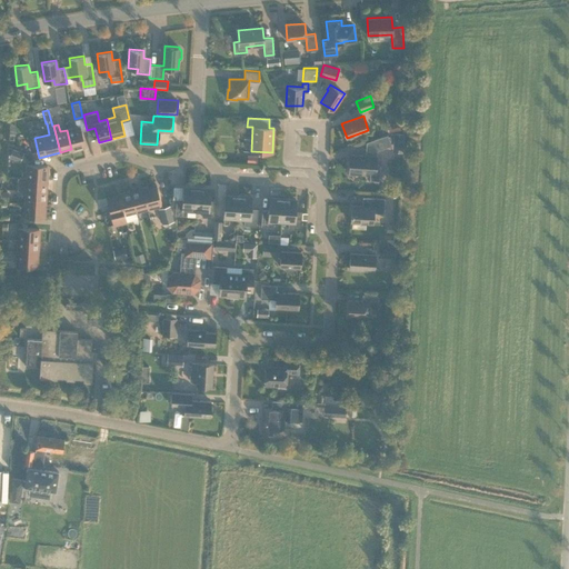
[(67,130),(71,149),(86,146),(80,126),(67,130)]
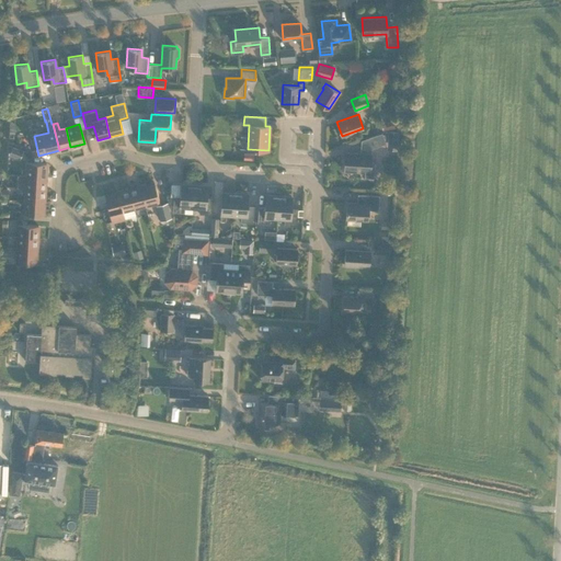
[(388,132),(388,144),(398,144),(398,132),(388,132)]
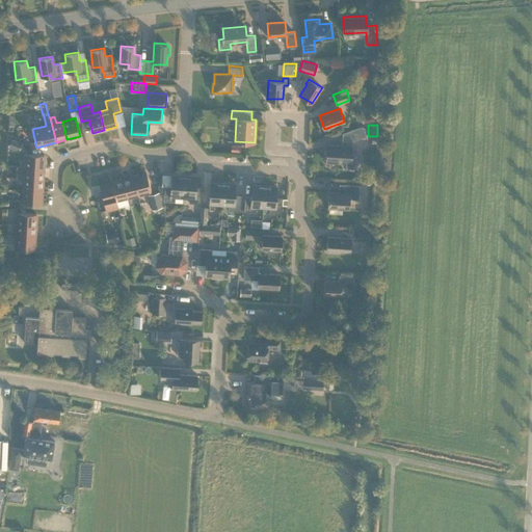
[(343,132),(342,145),(327,144),(326,161),(346,162),(345,167),(354,168),(355,153),(351,153),(352,145),(352,140),(366,135),(363,126),(343,132)]
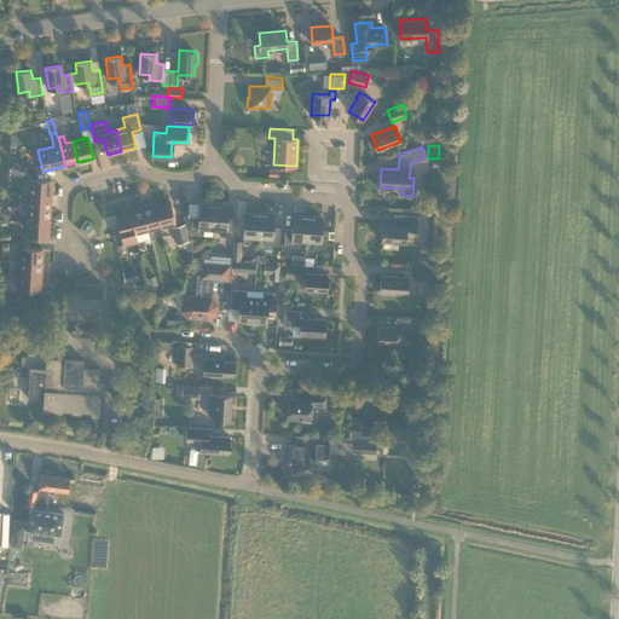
[(11,171),(22,175),(25,166),(15,161),(11,171)]
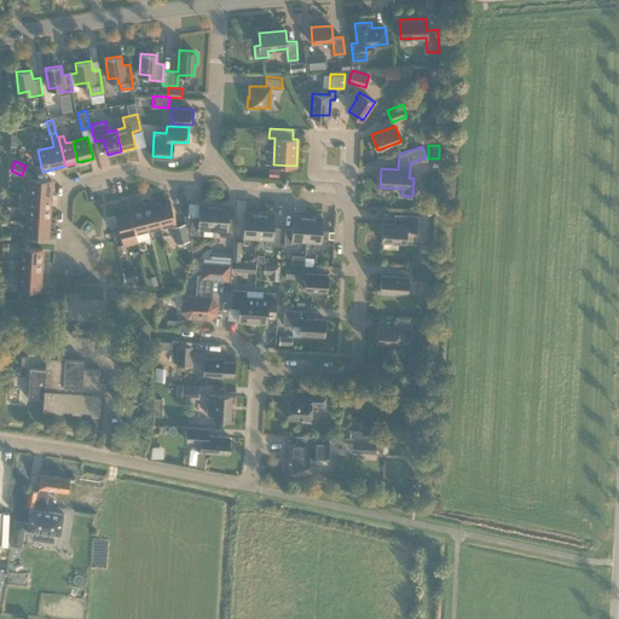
[(29,194),(51,195),(52,179),(30,178),(29,194)]
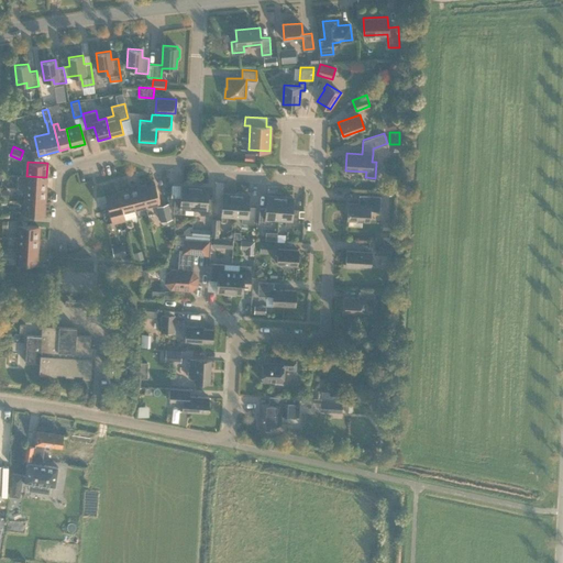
[(45,189),(46,177),(26,176),(18,175),(17,187),(25,188),(45,189)]
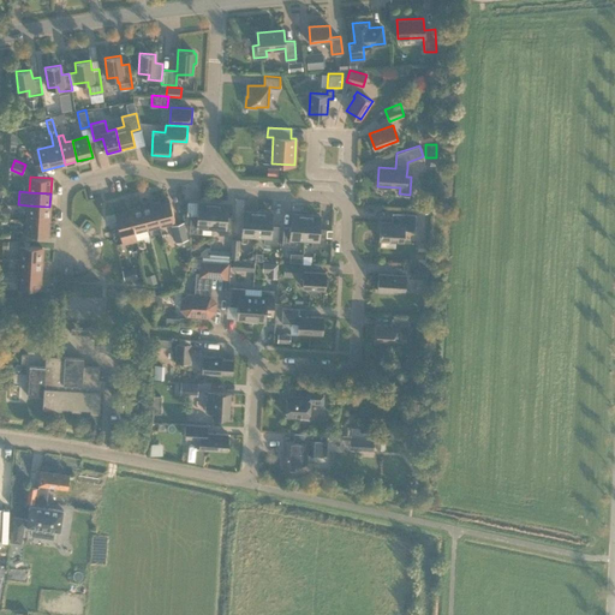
[(156,203),(161,224),(174,220),(169,199),(156,203)]
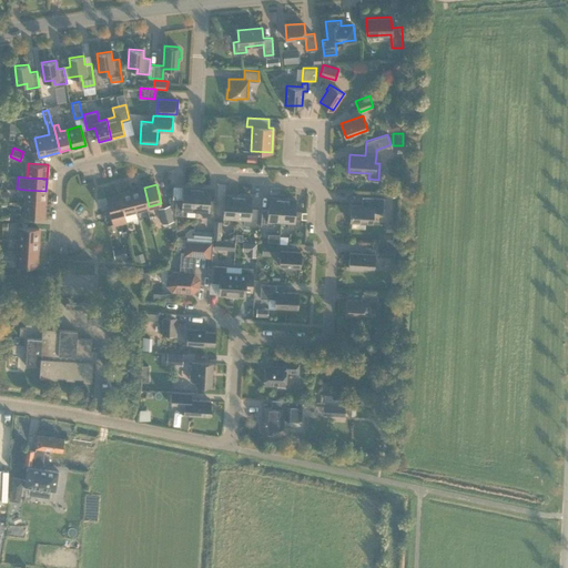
[(188,209),(195,209),(196,186),(183,185),(182,198),(175,198),(175,214),(186,214),(188,209)]
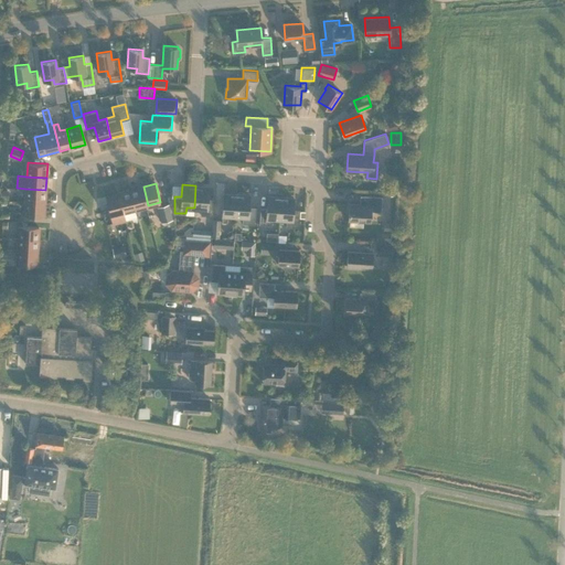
[(195,185),(194,208),(201,209),(201,214),(213,215),(214,199),(208,198),(209,187),(195,185)]
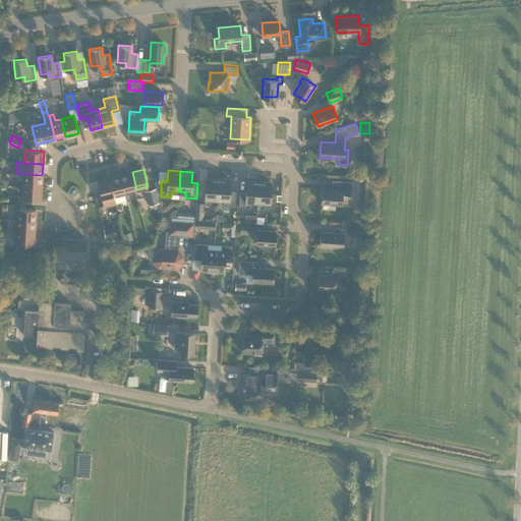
[(125,192),(136,189),(132,172),(121,175),(125,192)]
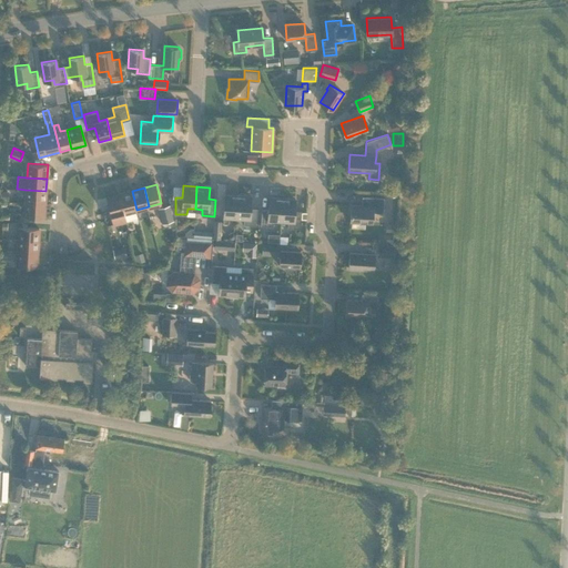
[(26,190),(26,201),(44,202),(46,191),(26,190)]
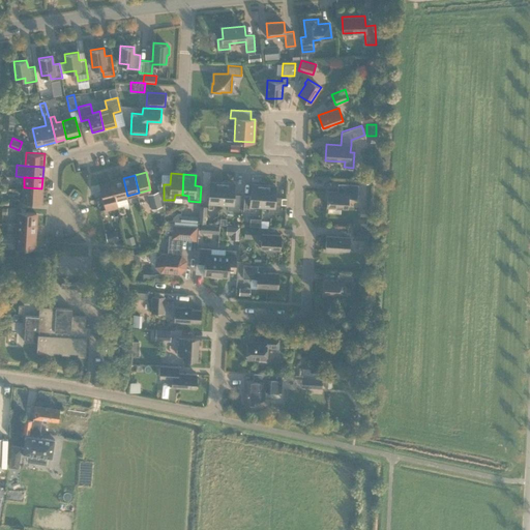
[(123,178),(111,181),(115,193),(116,199),(127,196),(123,178)]
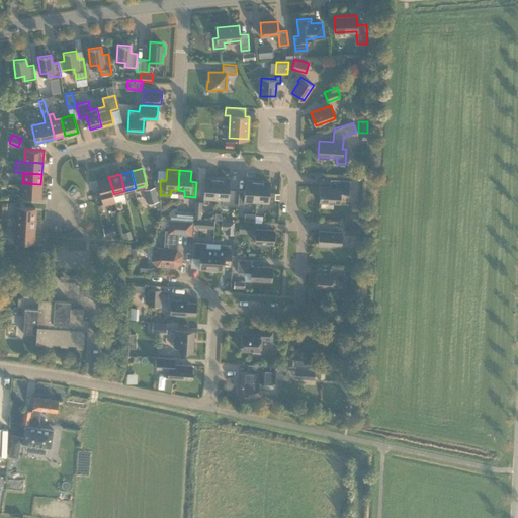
[(97,180),(100,191),(112,188),(108,177),(97,180)]
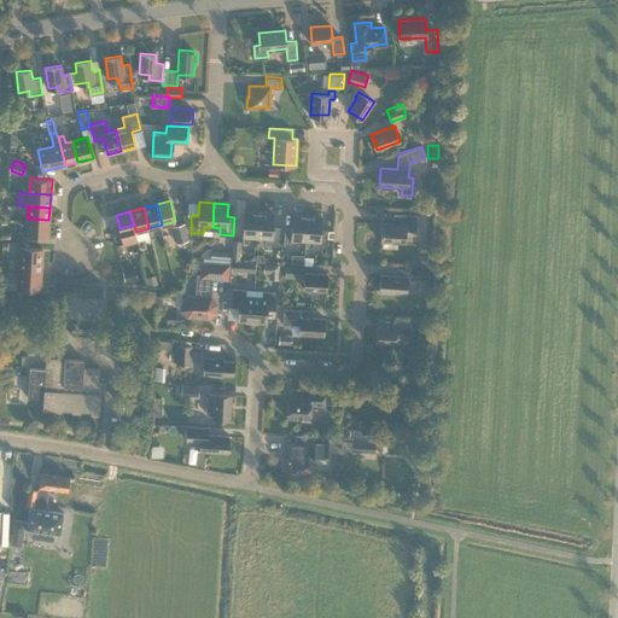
[(249,235),(257,237),(260,213),(245,211),(243,235),(243,243),(249,243),(249,235)]
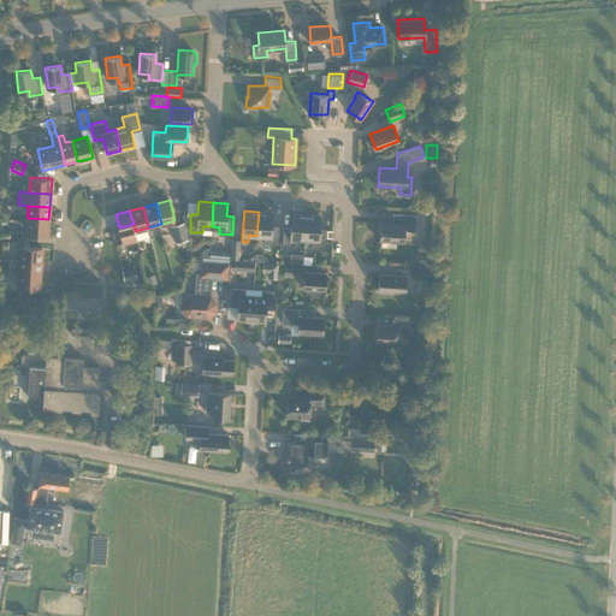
[(273,212),(259,212),(256,236),(265,236),(264,243),(278,244),(279,225),(272,225),(273,212)]
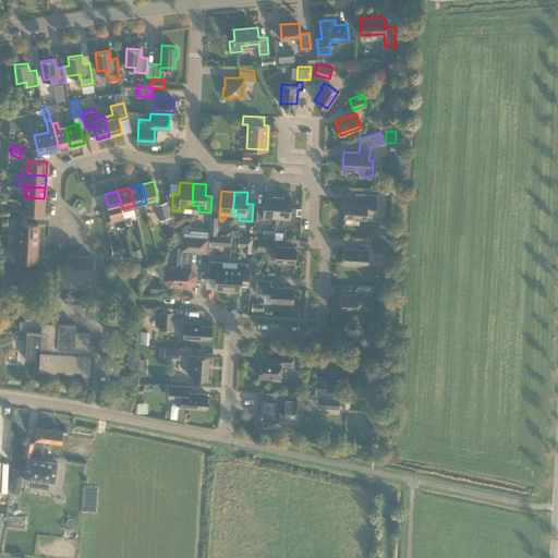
[(376,208),(377,193),(355,192),(355,201),(344,201),(344,217),(366,218),(366,208),(376,208)]
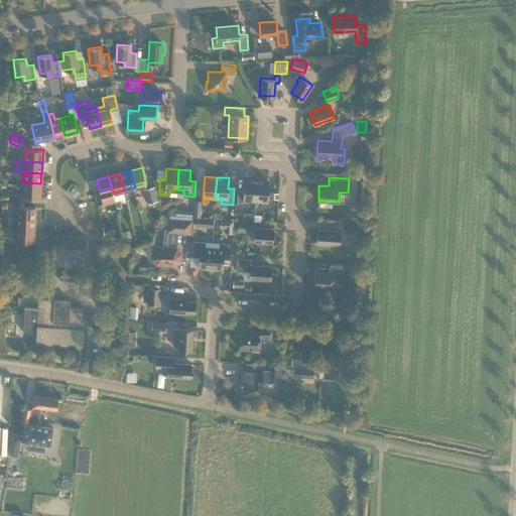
[(243,200),(255,201),(257,179),(245,178),(244,189),(238,188),(237,205),(243,205),(243,200)]
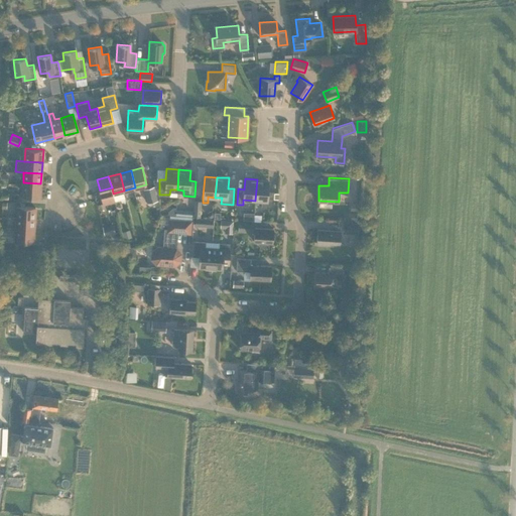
[(257,179),(255,201),(261,201),(261,206),(273,207),(273,199),(278,199),(279,191),(268,190),(269,180),(257,179)]
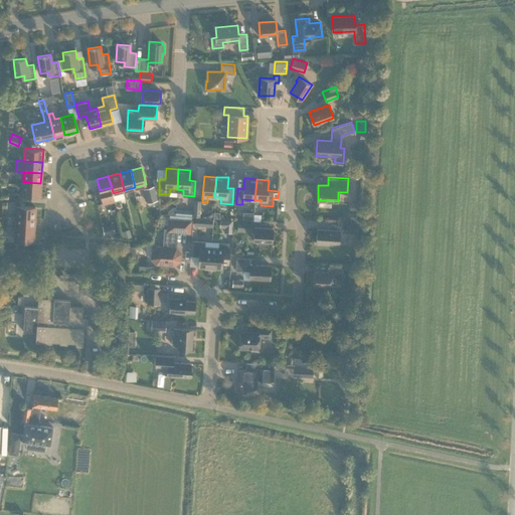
[(40,196),(40,183),(23,182),(22,195),(40,196)]
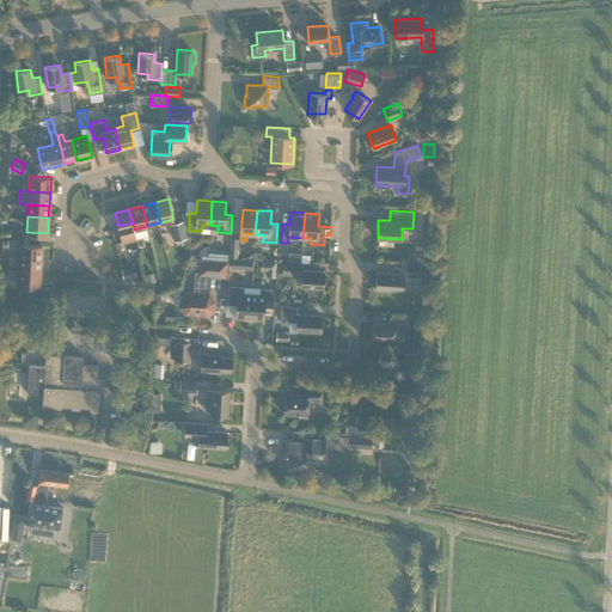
[(183,220),(171,224),(175,240),(188,237),(183,220)]
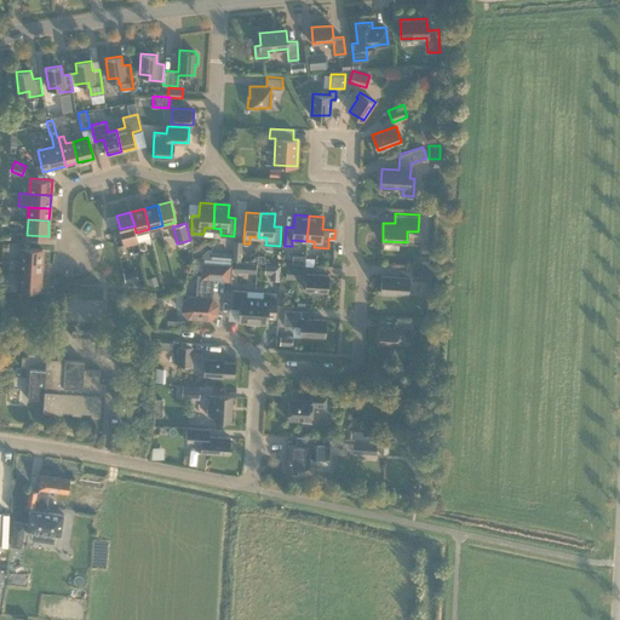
[(138,240),(136,233),(135,225),(120,229),(124,244),(138,240)]
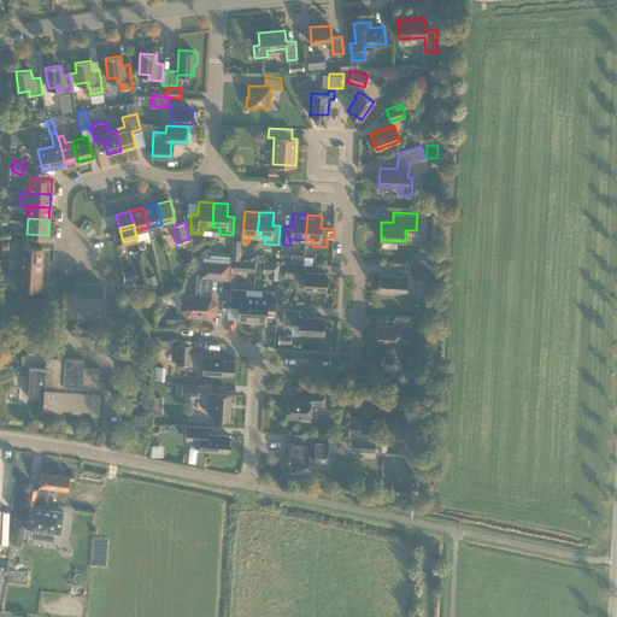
[(21,246),(19,260),(41,262),(42,247),(21,246)]
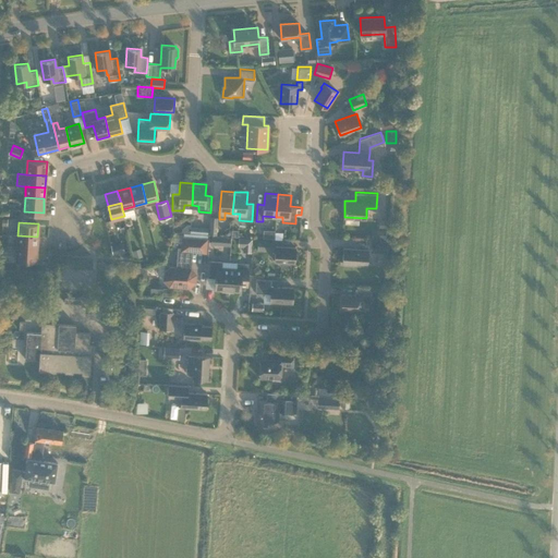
[(385,238),(386,230),(373,229),(372,237),(385,238)]
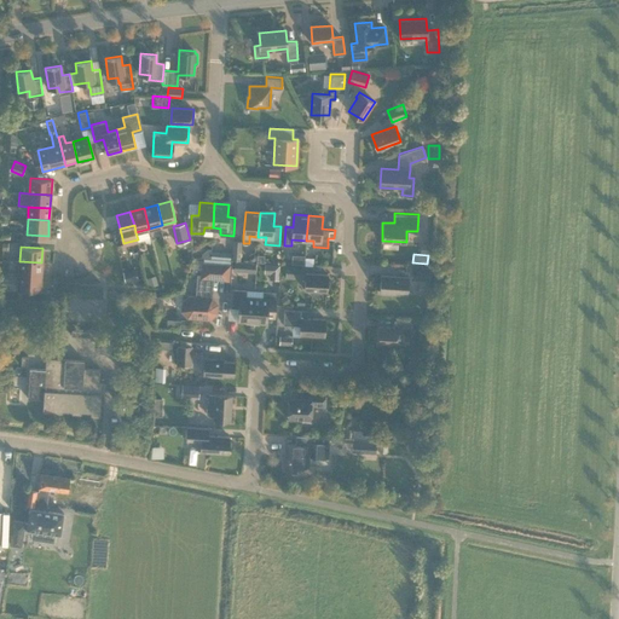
[(19,261),(19,275),(41,276),(41,262),(19,261)]
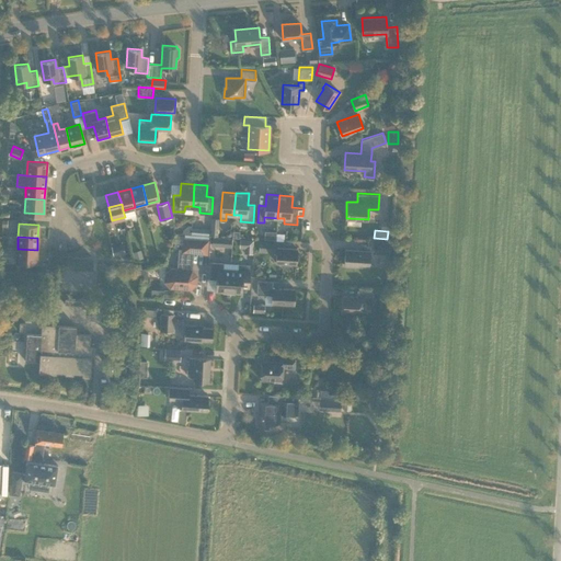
[(207,253),(208,239),(183,237),(182,249),(179,248),(178,267),(171,267),(165,273),(164,281),(170,287),(180,287),(182,285),(193,286),(197,283),(197,275),(192,268),(193,252),(207,253)]
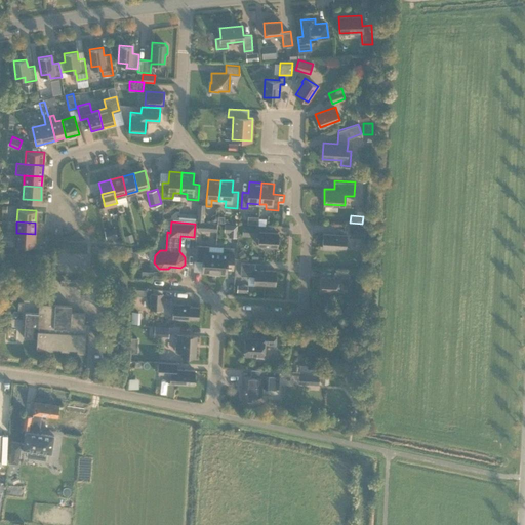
[(199,221),(198,229),(216,230),(217,223),(199,221)]
